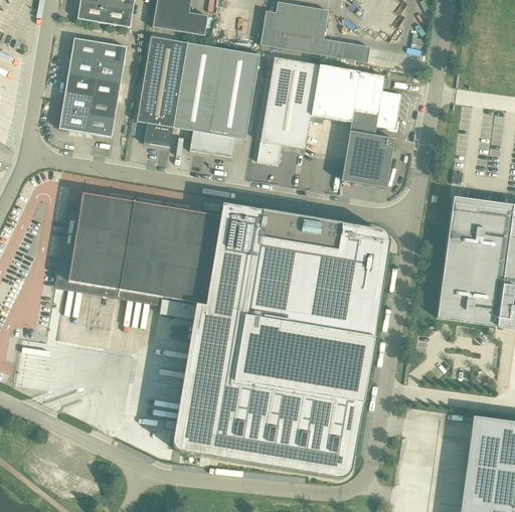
[(103,21),(106,3),(87,0),(79,0),(76,17),(103,21)]
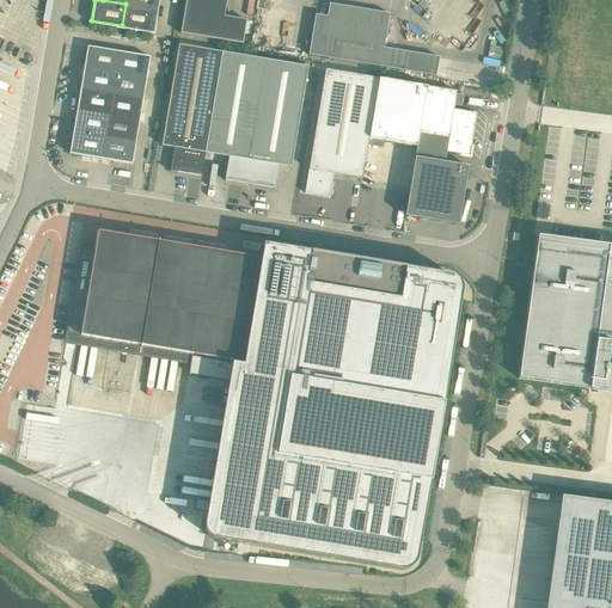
[(158,10),(159,0),(127,0),(126,4),(158,10)]
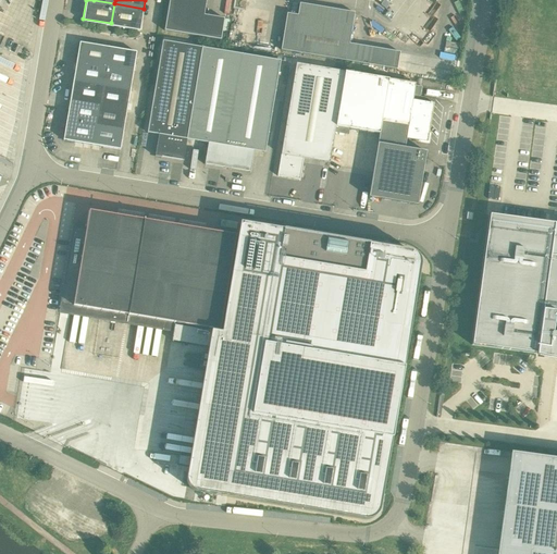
[(169,0),(164,27),(221,37),(224,15),(223,15),(223,17),(202,14),(202,1),(202,0),(169,0)]
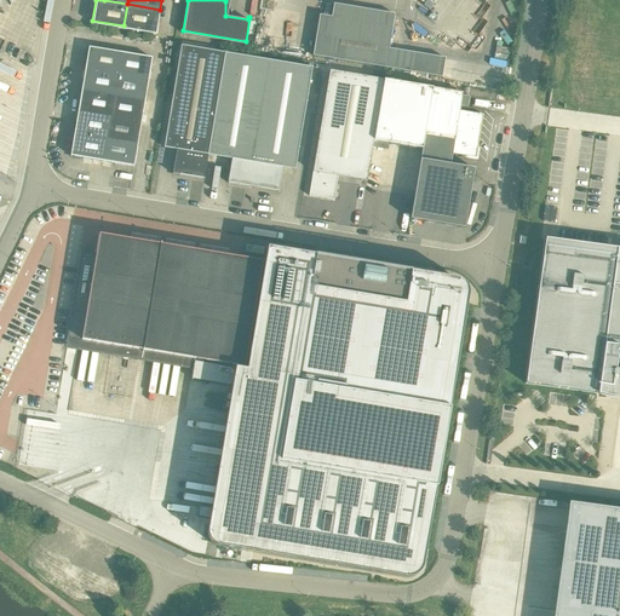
[(389,45),(395,11),(333,0),(331,13),(320,12),(313,52),(442,74),(445,55),(389,45)]
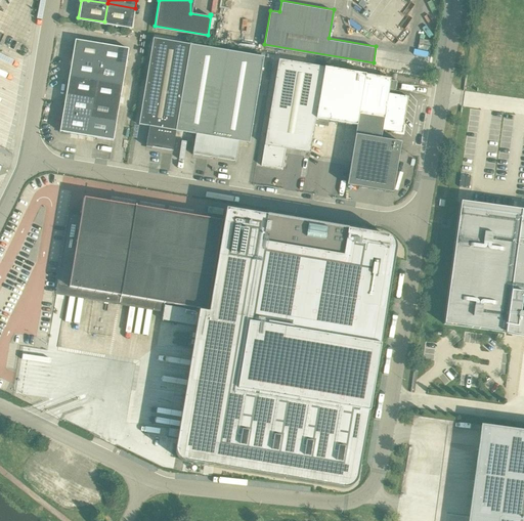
[(131,27),(135,8),(107,3),(104,22),(131,27)]
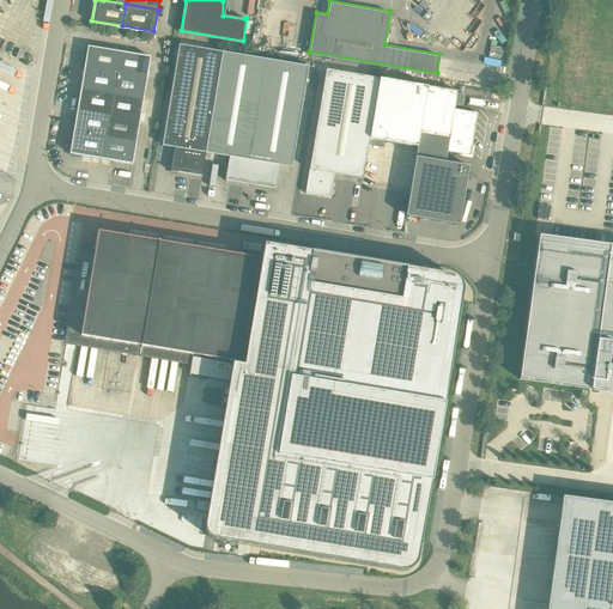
[(201,174),(205,150),(223,49),(178,42),(162,142),(175,145),(170,169),(201,174)]
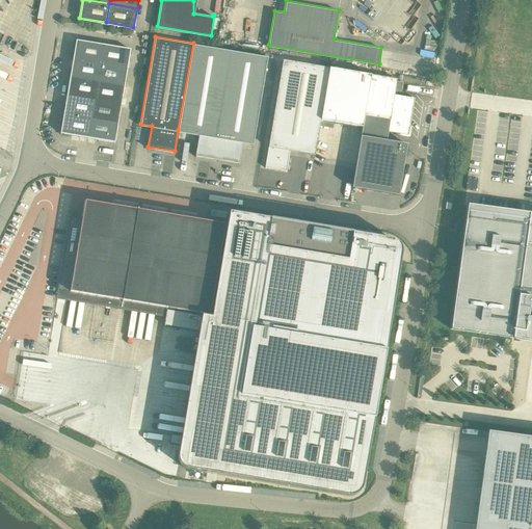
[(100,61),(103,43),(76,37),(73,57),(100,61)]
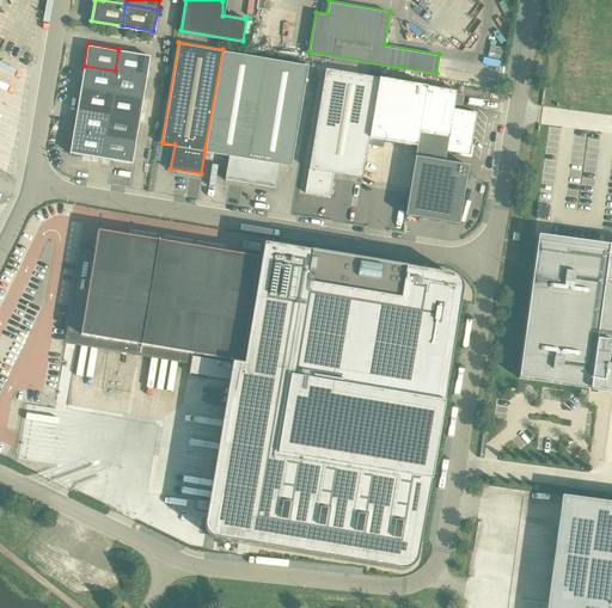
[(146,75),(150,54),(118,49),(115,71),(146,75)]
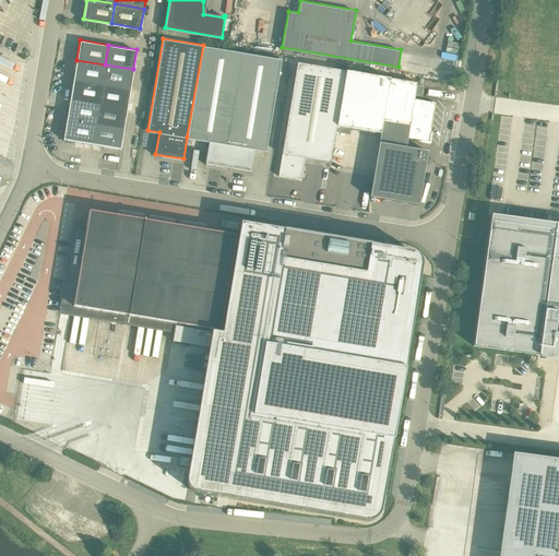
[(223,165),(241,51),(203,45),(187,137),(209,141),(205,162),(223,165)]
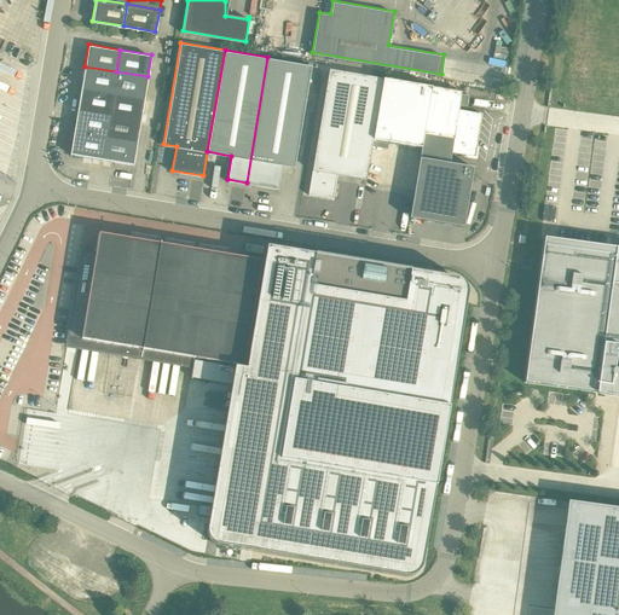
[(294,166),(311,64),(267,57),(247,183),(278,187),(282,164),(294,166)]
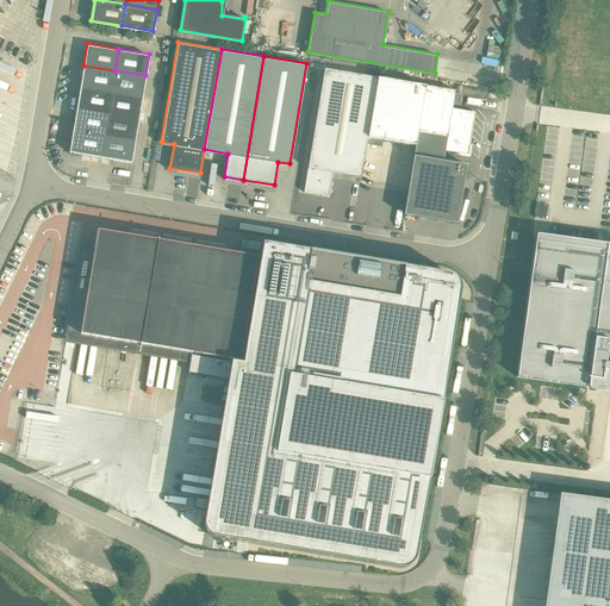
[(111,92),(114,70),(83,66),(80,86),(111,92)]
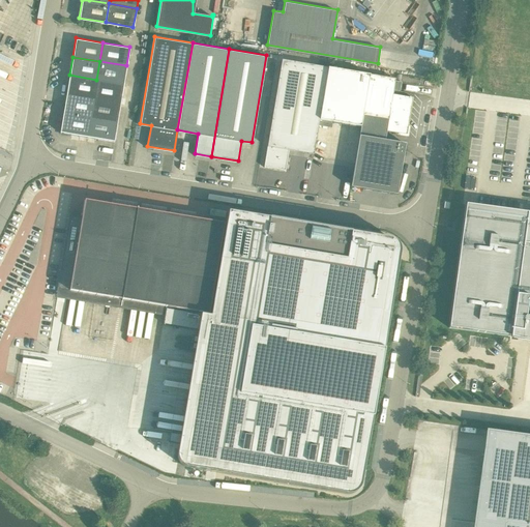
[(304,150),(320,64),(282,58),(264,165),(285,169),(289,148),(304,150)]
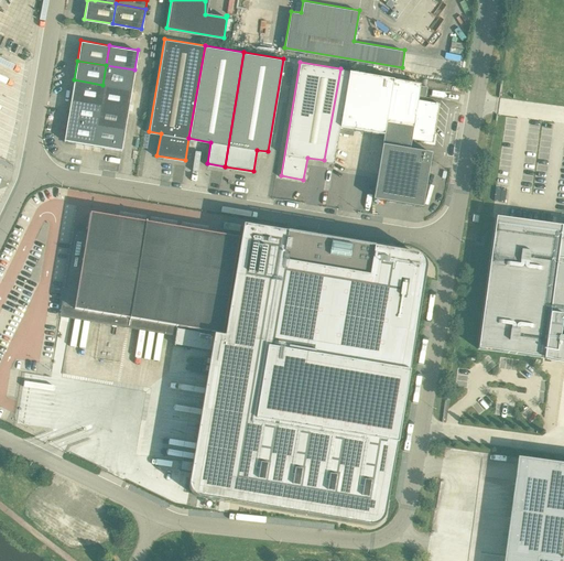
[(131,89),(134,69),(106,65),(102,85),(131,89)]
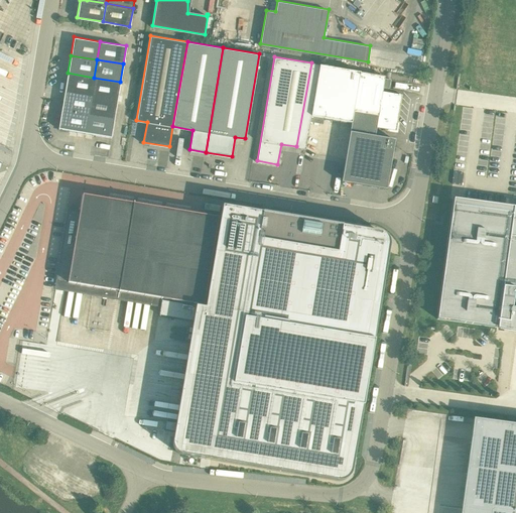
[(351,121),(360,71),(311,62),(296,146),(305,148),(310,118),(321,120),(323,116),(351,121)]
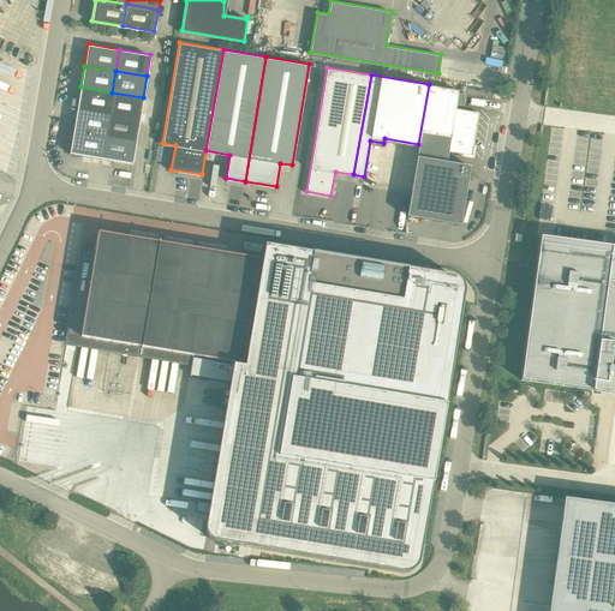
[(464,103),(465,93),(458,91),(459,89),(429,84),(418,144),(407,214),(460,223),(470,165),(447,160),(448,149),(472,153),(479,111),(455,107),(457,102),(464,103)]
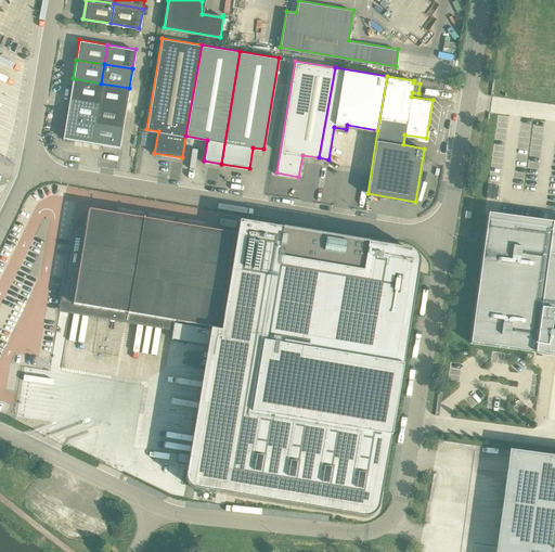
[(98,102),(101,84),(73,78),(69,98),(98,102)]
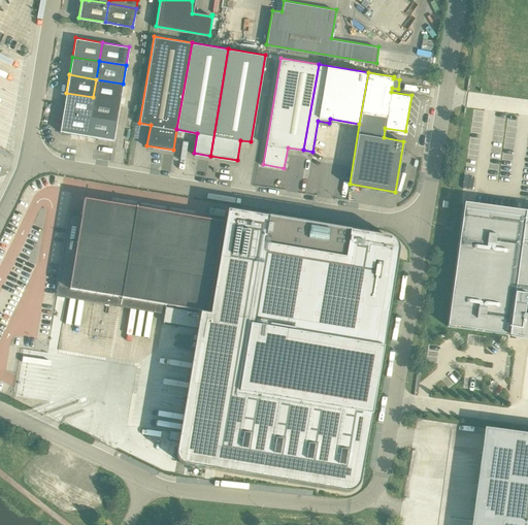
[(120,102),(123,84),(96,79),(93,97),(120,102)]
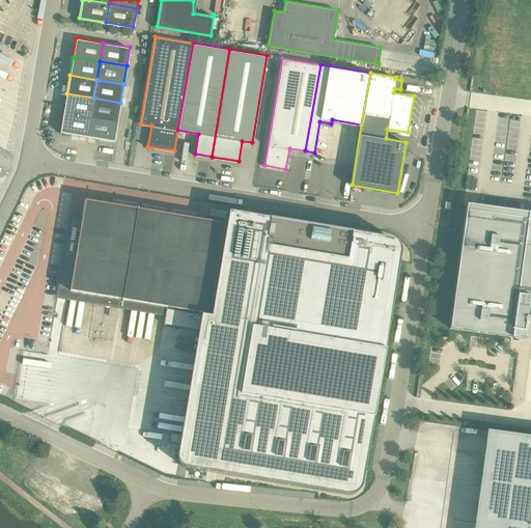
[(90,116),(93,98),(66,93),(63,112),(90,116)]
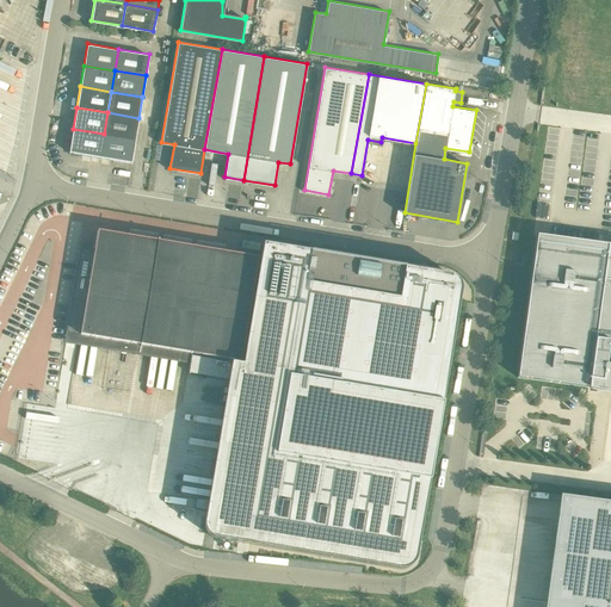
[(135,140),(139,118),(107,112),(104,134),(135,140)]
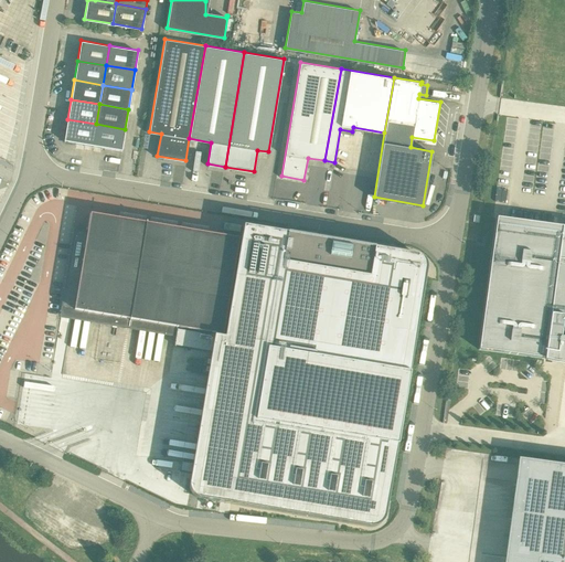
[(93,144),(96,124),(67,119),(64,139),(93,144)]
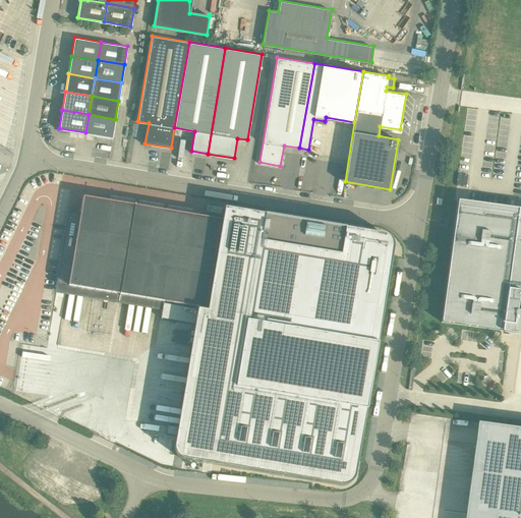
[(112,137),(115,119),(89,114),(85,132),(112,137)]
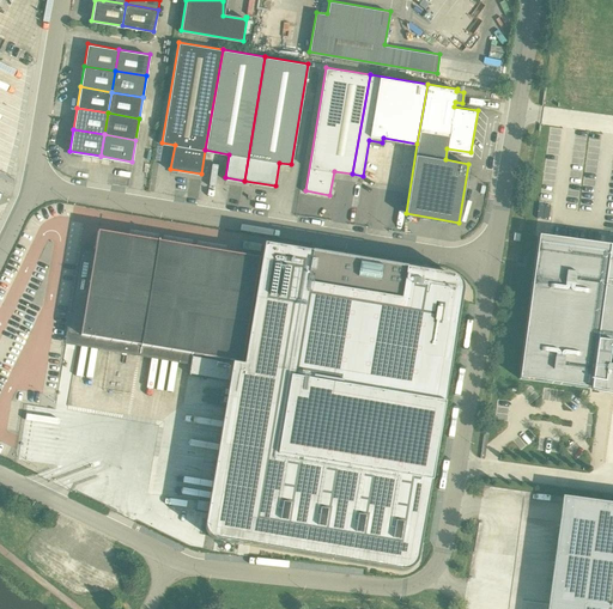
[(242,359),(242,353),(259,256),(98,229),(95,248),(80,245),(66,330),(80,333),(79,341),(189,360),(189,354),(190,352),(242,360),(242,359)]
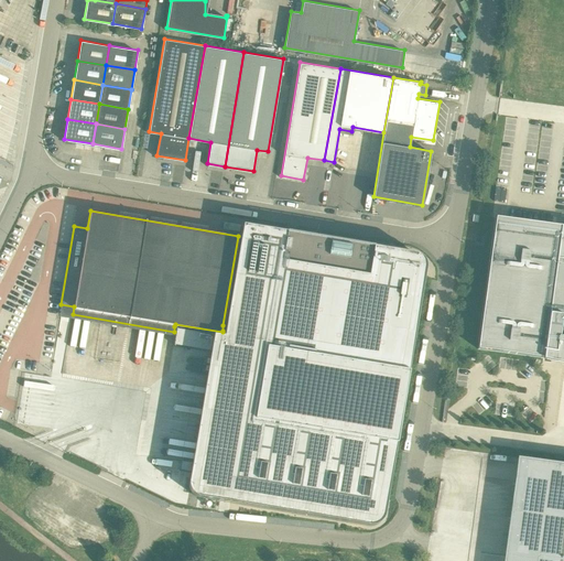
[(563,224),(496,215),(477,353),(563,364),(563,224)]
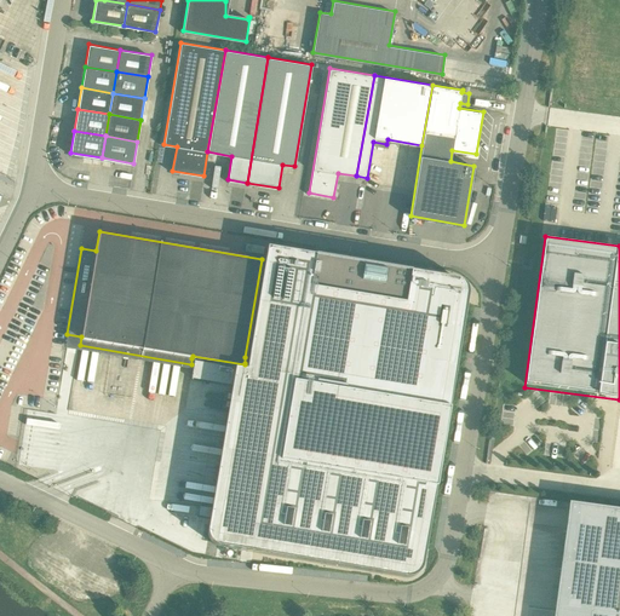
[(246,241),(245,248),(263,251),(264,245),(246,241)]
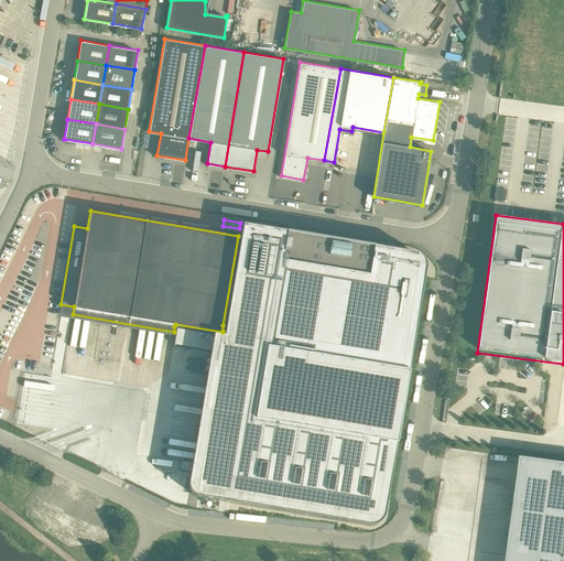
[(419,254),(414,251),(242,223),(224,334),(174,326),(174,332),(172,342),(209,348),(206,373),(209,373),(195,461),(181,459),(179,467),(190,470),(187,479),(188,485),(190,489),(194,493),(198,495),(368,524),(373,524),(378,521),(381,517),(383,513),(424,267),(424,261),(422,257),(419,254)]
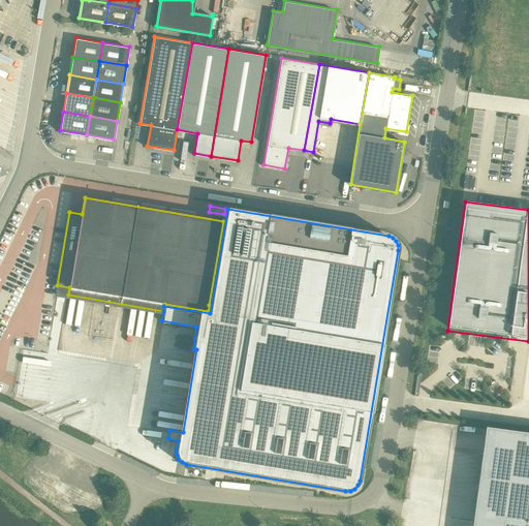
[(528,525),(528,432),(489,427),(475,525),(528,525)]
